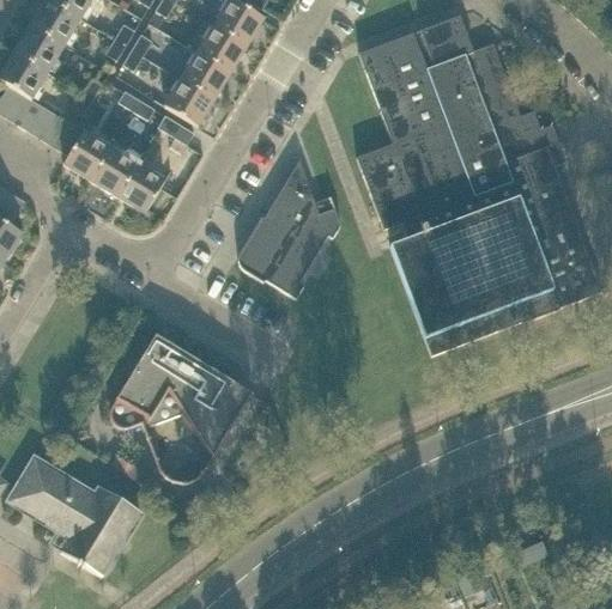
[(64,44),(80,17),(52,0),(43,0),(30,24),(64,44)]
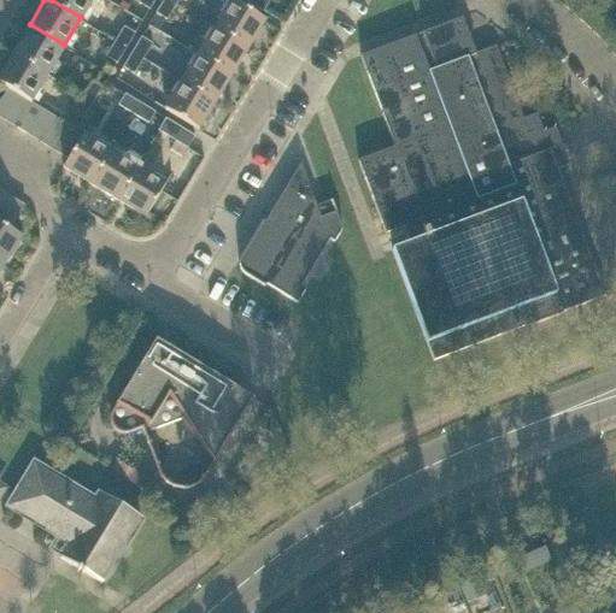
[(81,17),(91,0),(52,0),(81,17)]
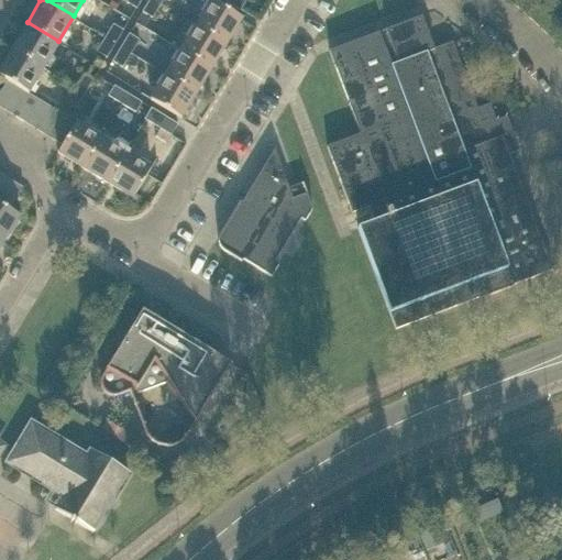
[(152,15),(160,1),(157,0),(146,0),(142,9),(152,15)]
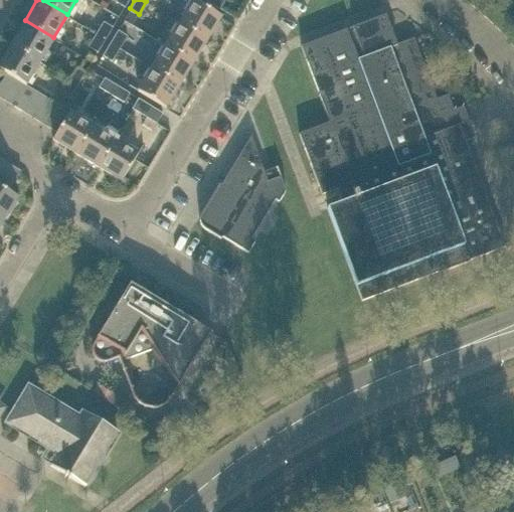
[(220,15),(215,12),(196,0),(192,0),(179,21),(206,38),(220,15)]
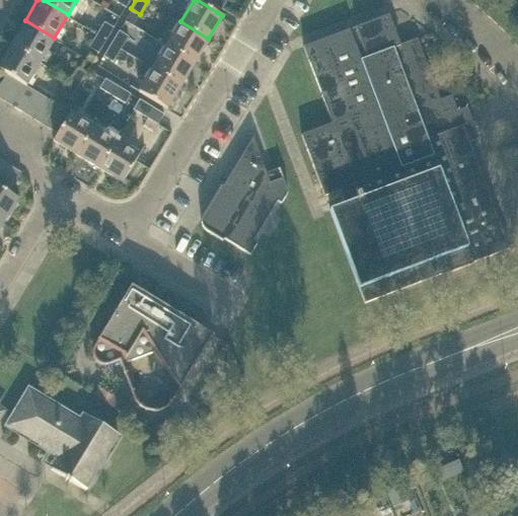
[(416,37),(399,43),(387,12),(354,25),(356,29),(350,31),(349,27),(302,45),(331,122),(300,133),(318,179),(323,194),(340,188),(345,202),(328,208),(364,301),(440,272),(441,274),(472,262),(472,261),(508,246),(502,229),(461,124),(455,106),(450,93),(439,97),(416,37)]
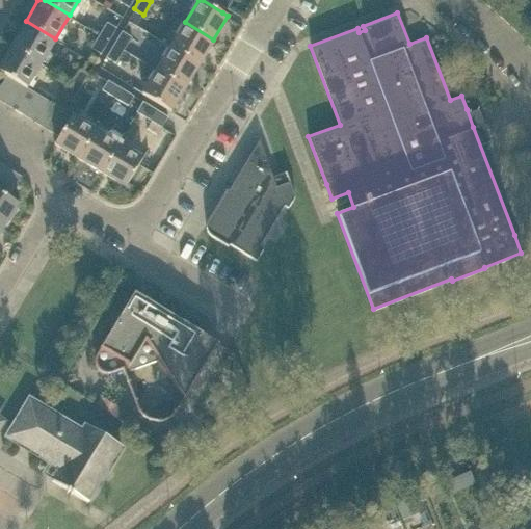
[(99,32),(108,38),(115,26),(106,20),(99,32)]
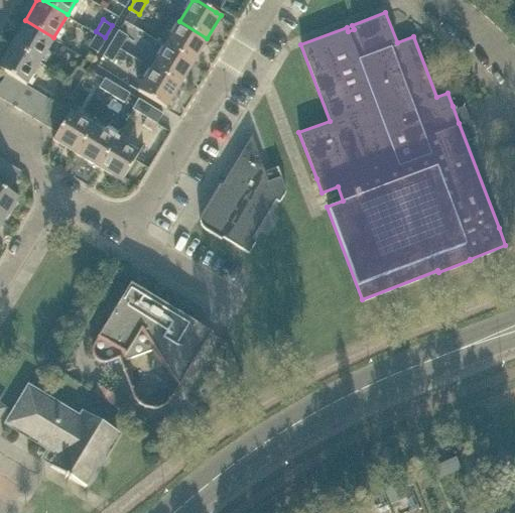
[(39,59),(53,37),(25,20),(11,42),(39,59)]
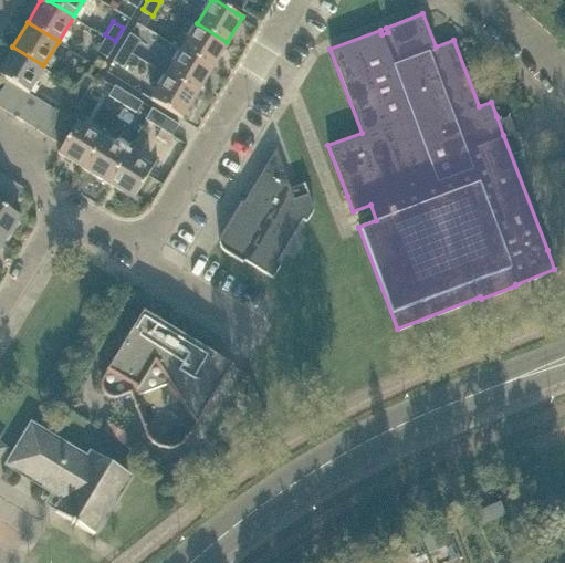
[(211,66),(227,42),(197,23),(181,48),(211,66)]
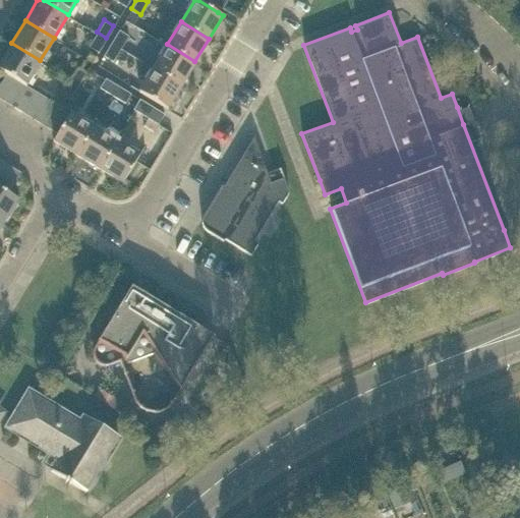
[(111,41),(120,47),(128,34),(119,29),(111,41)]
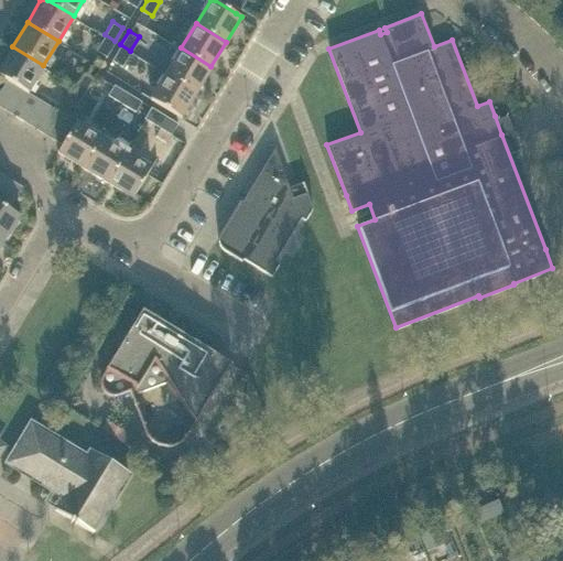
[(106,55),(115,41),(105,34),(96,49),(106,55)]
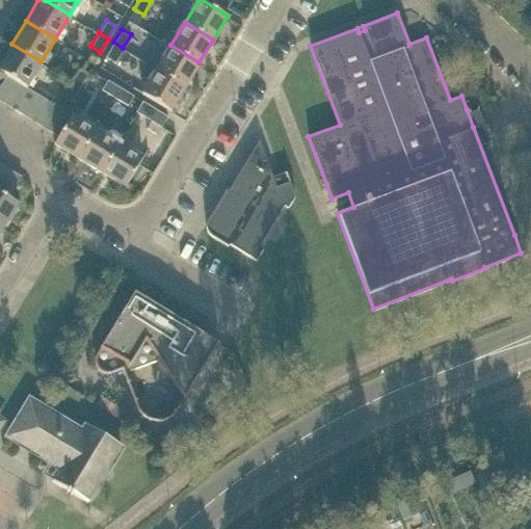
[(115,60),(123,48),(113,42),(106,55),(115,60)]
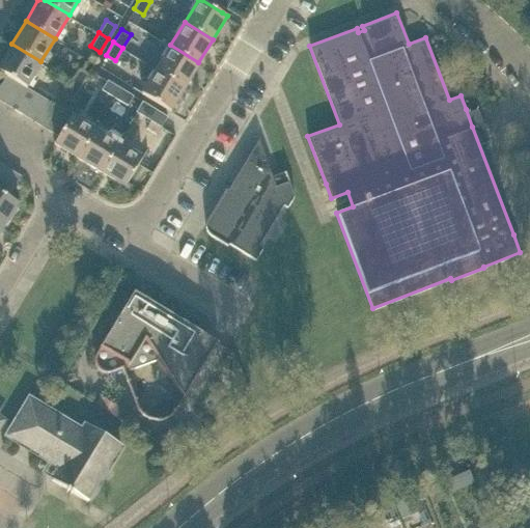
[(26,85),(40,61),(11,44),(0,62),(0,70),(6,74),(17,80),(26,85)]
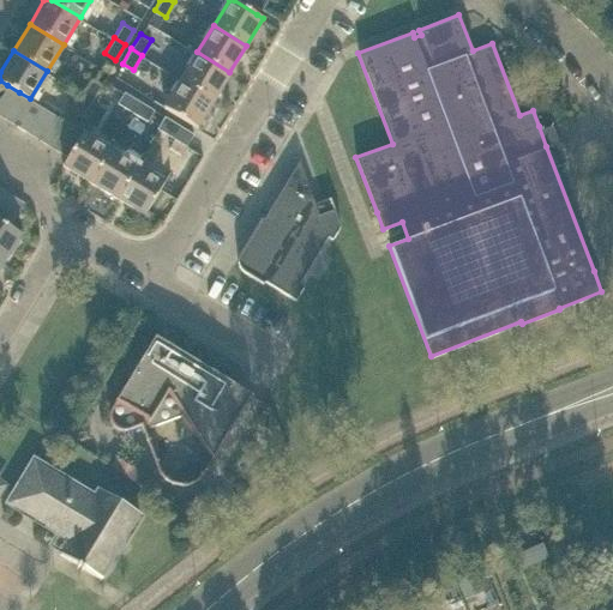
[(214,98),(229,72),(197,52),(180,78),(214,98)]
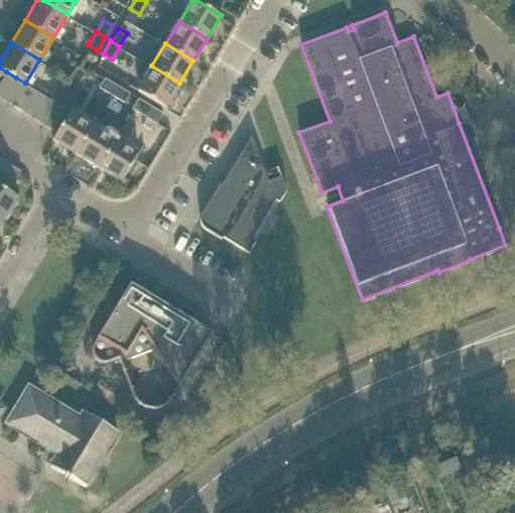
[(68,77),(78,83),(85,70),(76,65),(68,77)]
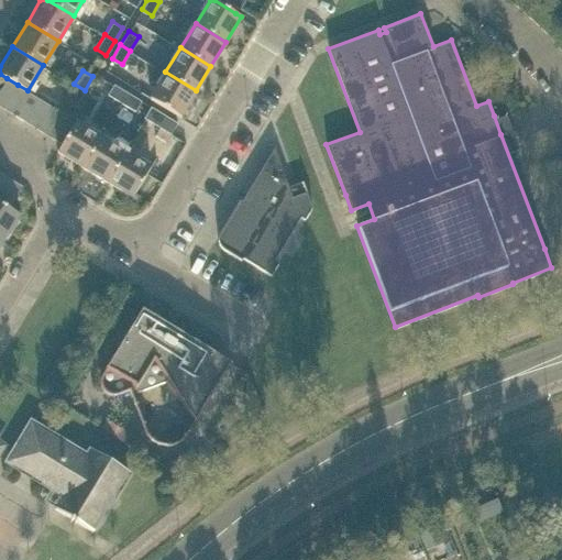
[(180,116),(196,90),(165,72),(150,97),(180,116)]
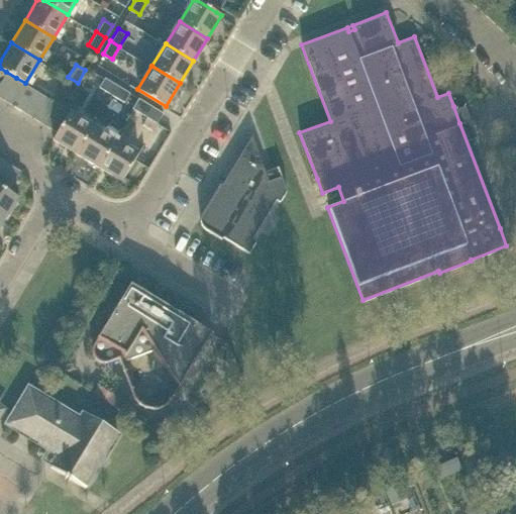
[(0,96),(4,99),(16,78),(6,72),(0,81),(0,96)]
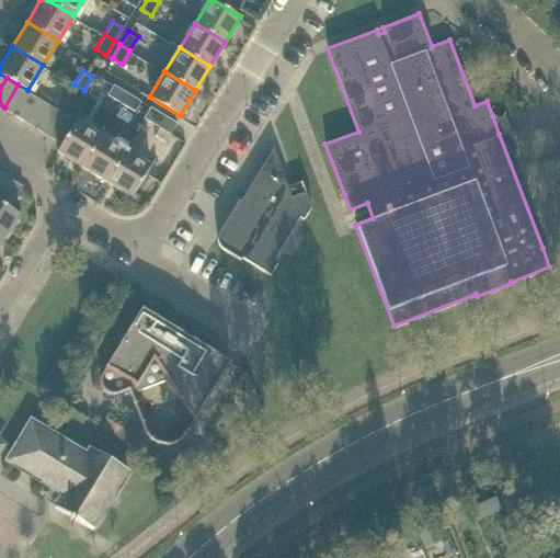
[(121,100),(126,91),(113,82),(107,92),(121,100)]
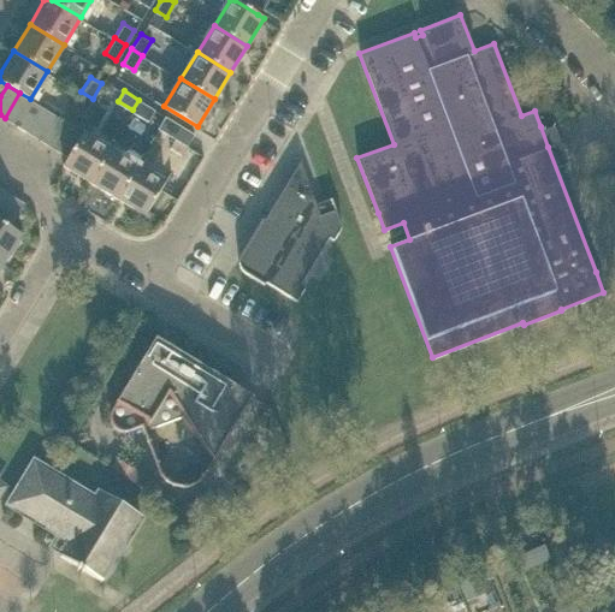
[(83,114),(93,99),(81,91),(72,107),(83,114)]
